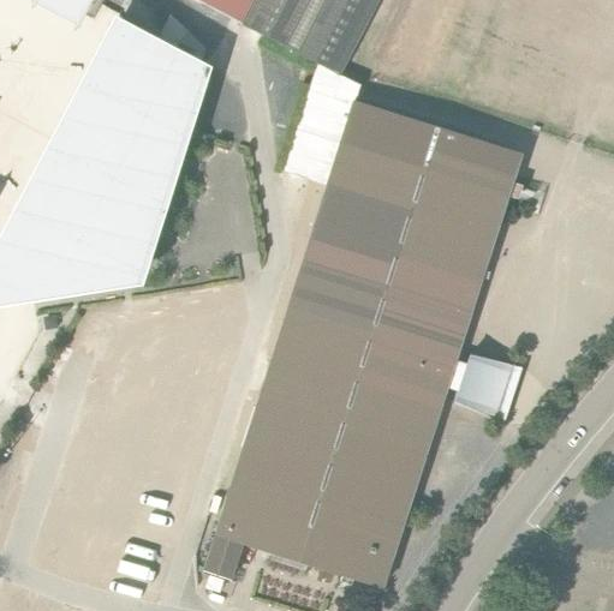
[(31,0),(78,24),(91,0),(31,0)]
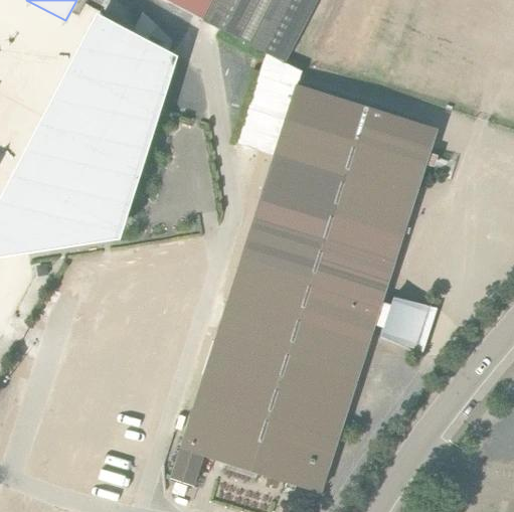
[(168,0),(202,17),(211,0),(168,0)]
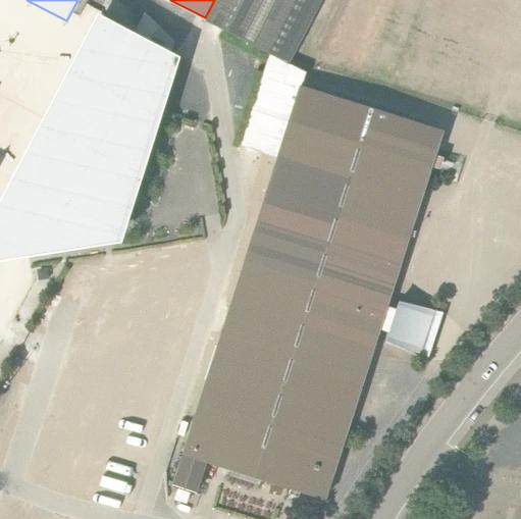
[(214,0),(205,17),(269,52),(288,61),(319,0),(214,0)]
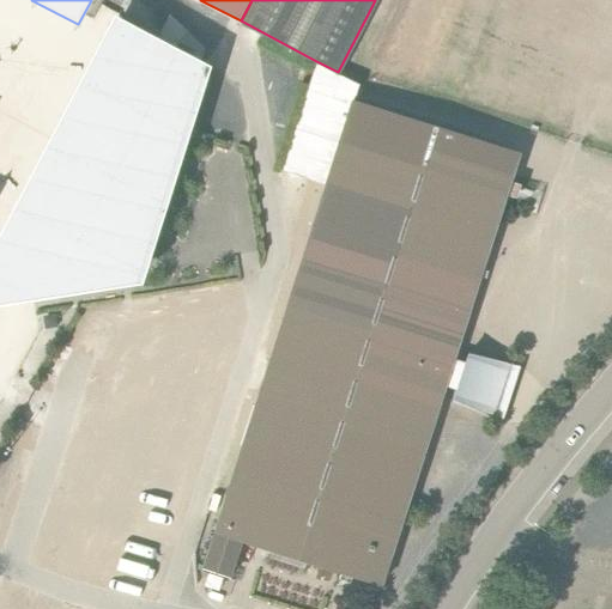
[(213,65),(116,17),(105,37),(0,238),(0,308),(143,285),(193,131),(213,65)]
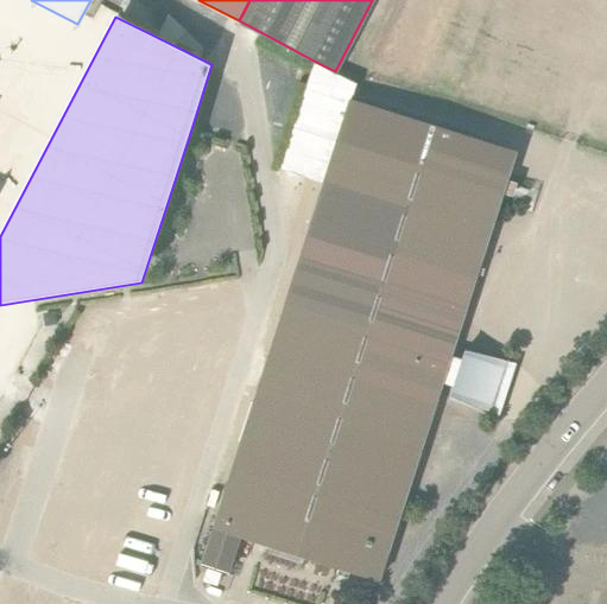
[(297,555),(377,583),(438,393),(499,417),(518,361),(455,344),(514,151),(430,125),(352,99),(358,83),(335,71),(314,61),(280,167),(323,179),(217,529),(297,555)]
